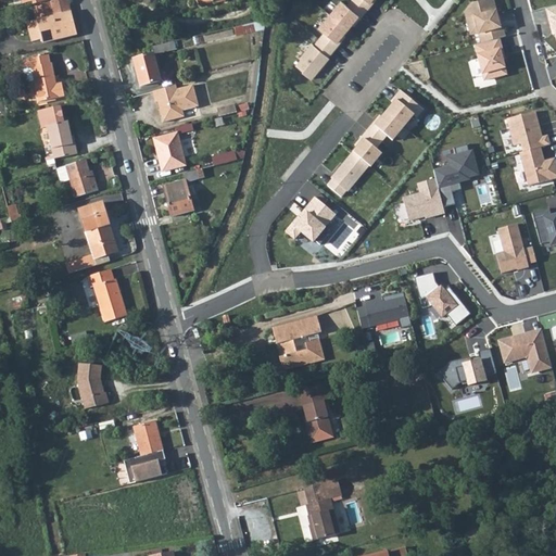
[(49,0),(33,4),(37,21),(72,12),(68,0),(49,0)]
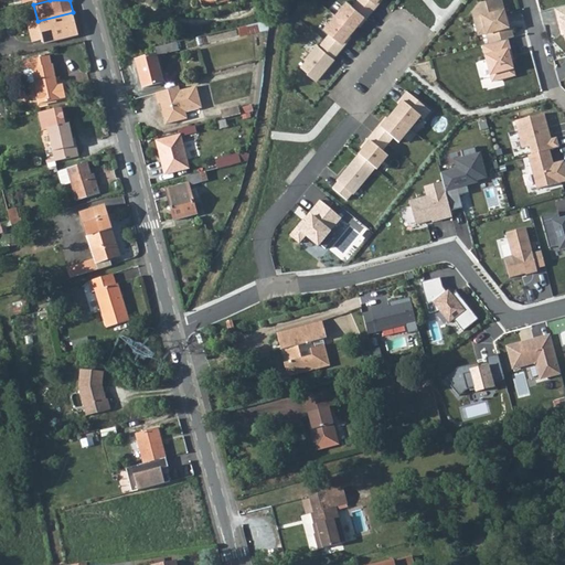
[(356,0),(356,1),(368,11),(376,0),(356,0)]
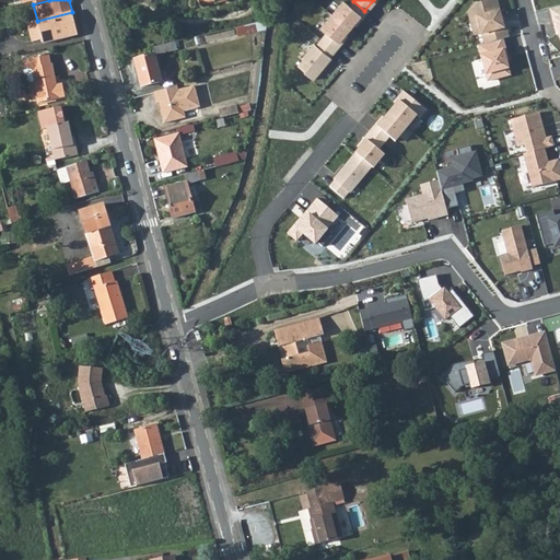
[(503,39),(505,39),(503,30),(501,30),(499,21),(493,0),(471,6),(465,14),(467,21),(475,19),(479,35),(481,46),(503,39)]
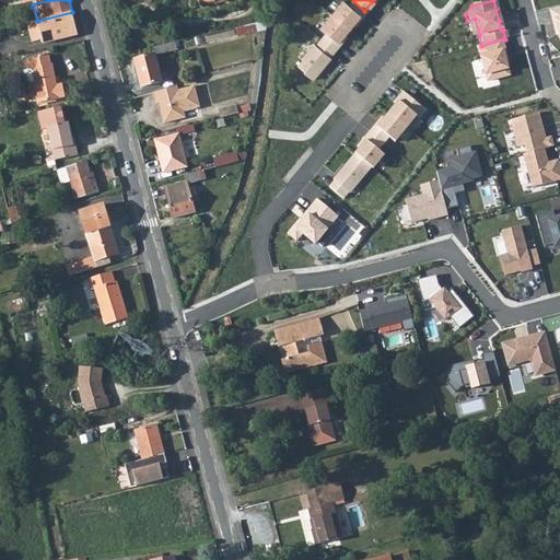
[(339,2),(329,14),(349,31),(364,11),(353,1),(347,9),(339,2)]
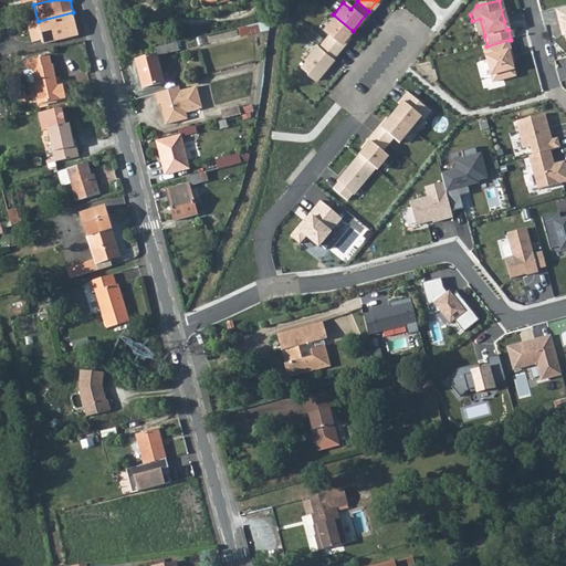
[(565,3),(552,8),(563,46),(565,45),(565,3)]
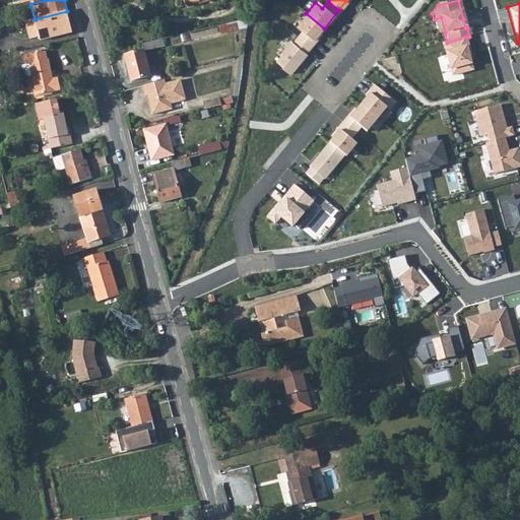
[(67,11),(35,19),(41,42),(72,34),(67,11)]
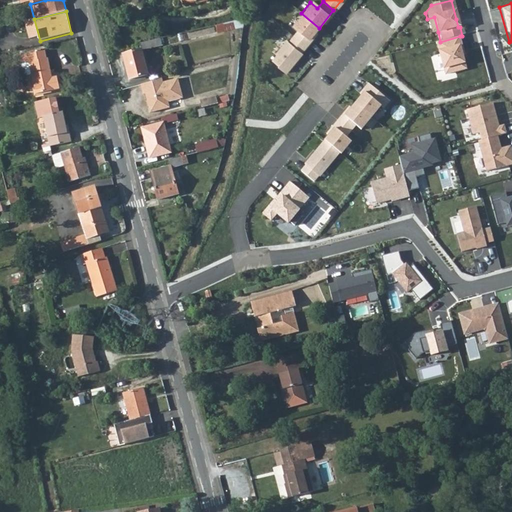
[(297,32),(293,37),(304,46),(319,28),(301,13),(290,26),(297,32)]
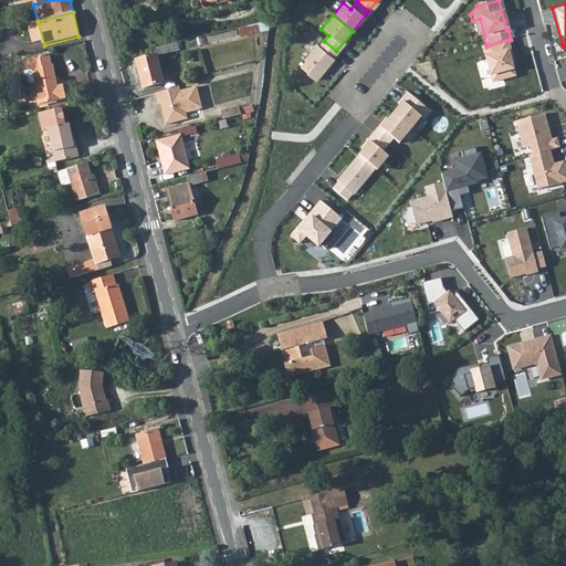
[(243,35),(270,28),(268,19),(241,28),(243,35)]
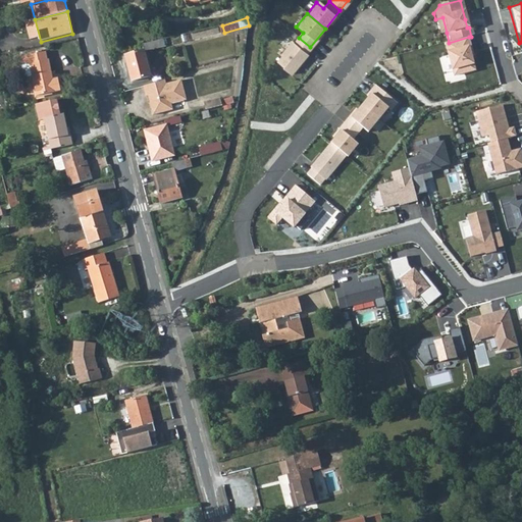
[(442,17),(435,19),(439,35),(447,33),(442,17)]
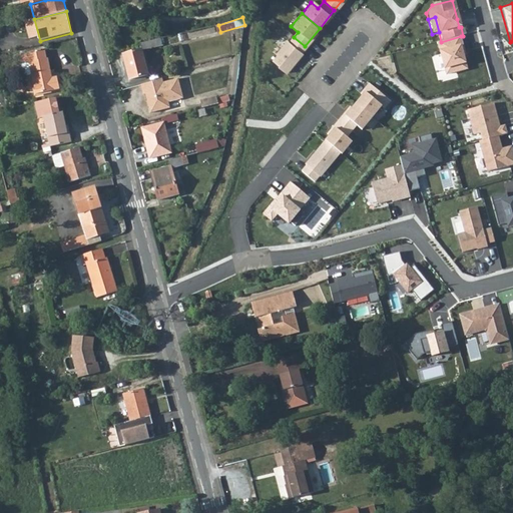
[(461,36),(441,42),(438,42),(446,74),(469,68),(461,36)]
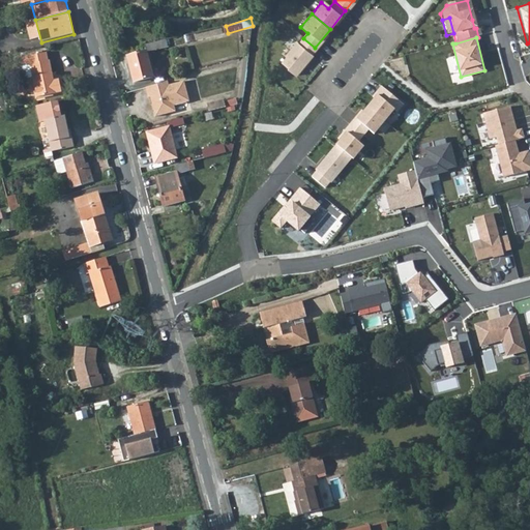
[(166,38),(147,43),(149,53),(167,48),(166,38)]
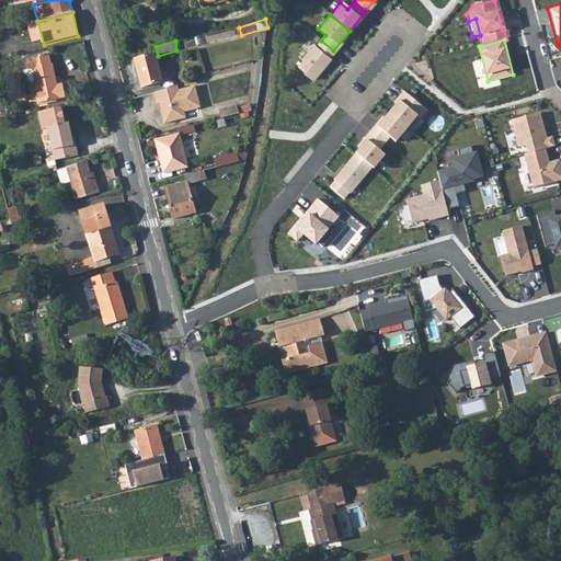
[(311,43),(294,66),(313,81),(330,59),(328,57),(333,50),(321,41),(316,46),(311,43)]
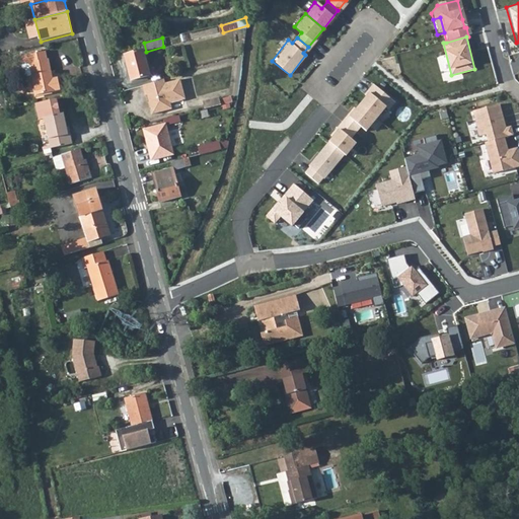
[(47,52),(23,57),(24,64),(29,63),(32,73),(36,95),(61,90),(59,78),(54,79),(50,59),(48,59),(47,52)]
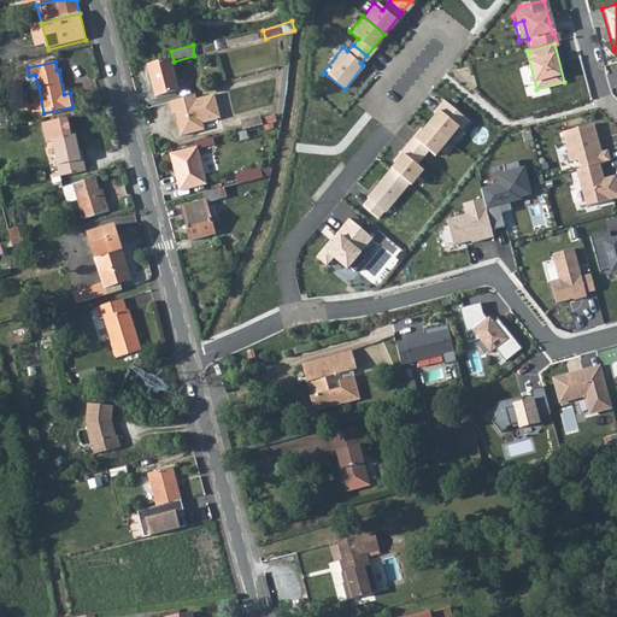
[(175,63),(174,62),(151,68),(157,97),(181,90),(175,63)]
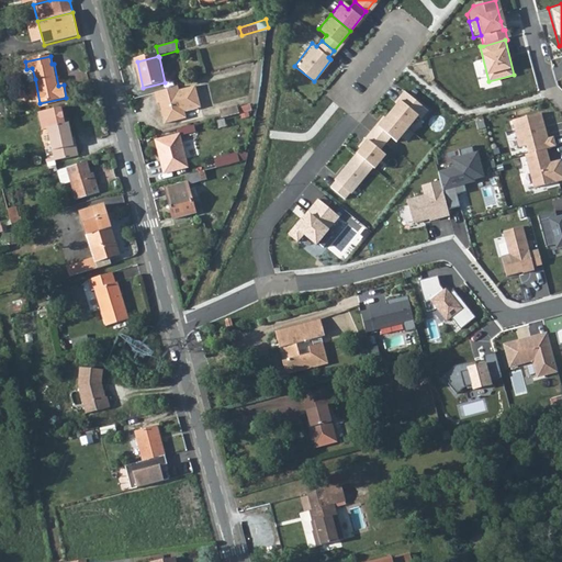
[(178,87),(154,93),(157,104),(158,103),(166,124),(187,119),(184,112),(199,108),(192,87),(179,92),(178,87)]
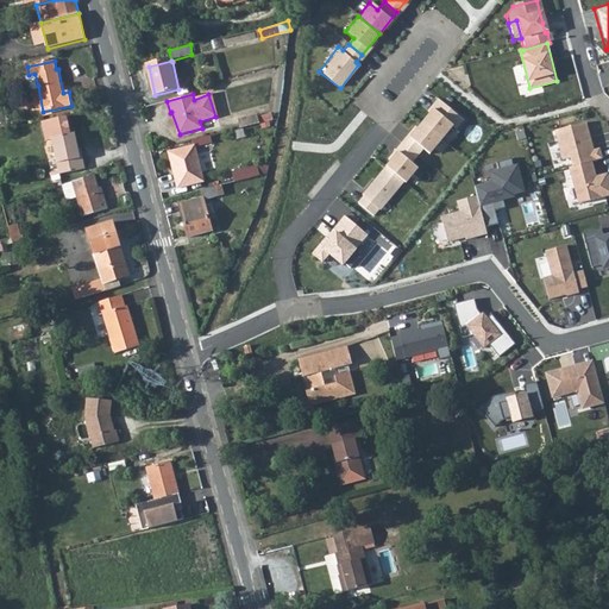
[(394,152),(396,155),(409,165),(420,152),(428,158),(452,130),(454,132),(464,120),(438,99),(428,110),(431,112),(406,142),(403,139),(394,152)]
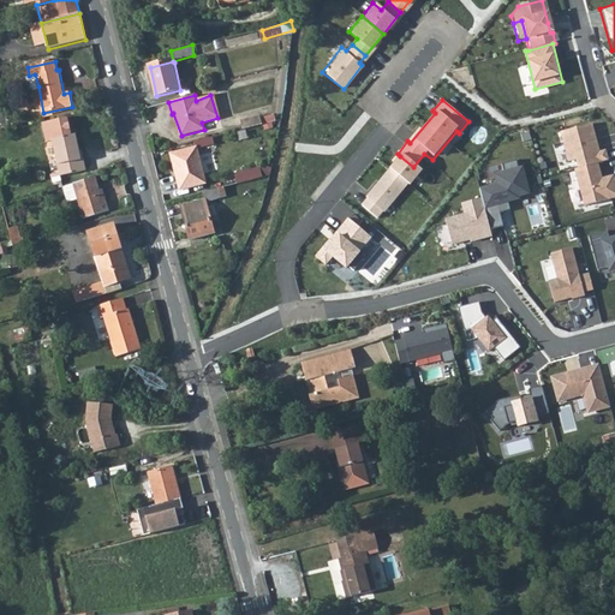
[(245,129),(266,123),(267,125),(278,121),(274,112),(243,121),(245,129)]
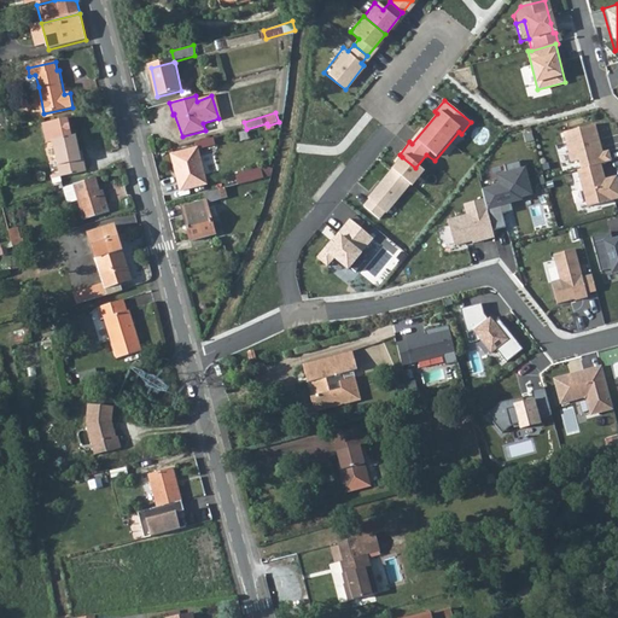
[(74,136),(69,118),(44,123),(48,143),(54,141),(62,176),(87,170),(85,159),(82,159),(77,135),(74,136)]
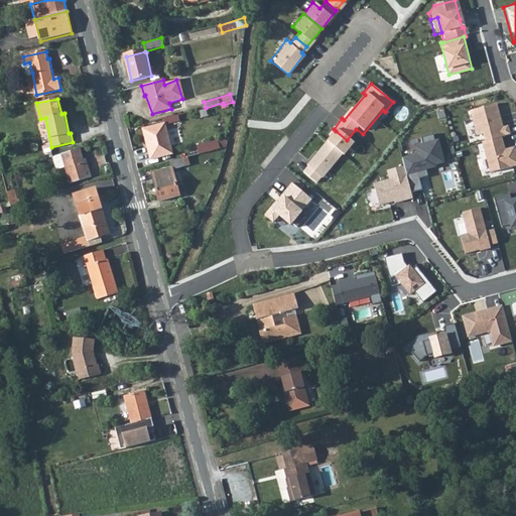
[(324,112),(329,115),(337,102),(333,99),(324,112)]
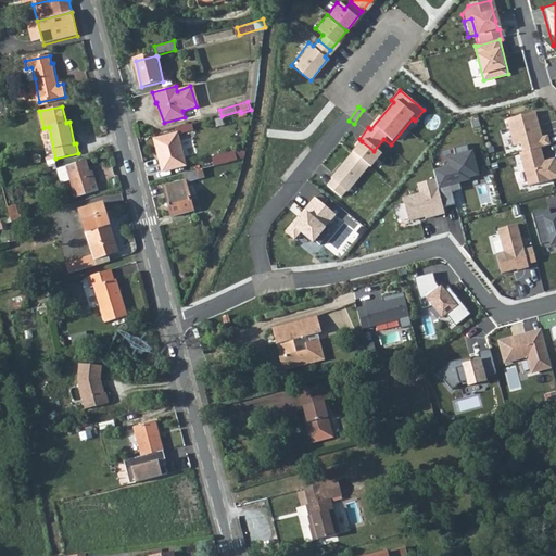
[(518,147),(520,154),(538,150),(547,148),(545,138),(531,142),(530,137),(538,135),(532,115),(505,123),(512,149),(518,147)]
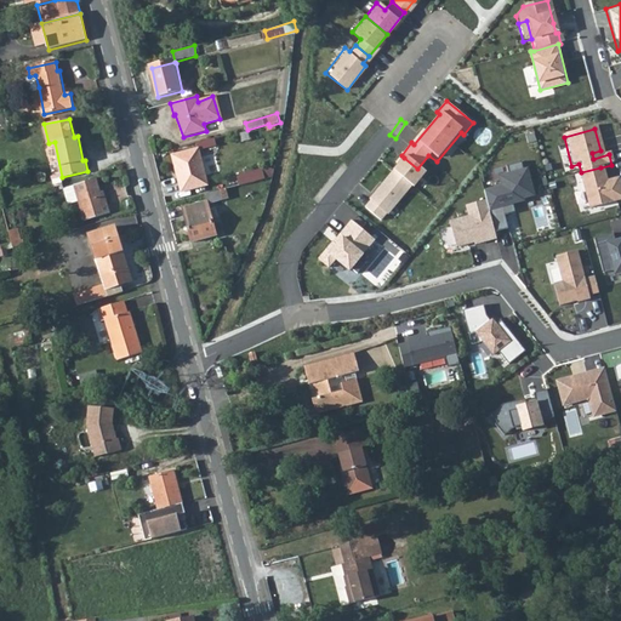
[(216,138),(198,143),(199,149),(176,155),(184,191),(209,184),(200,152),(218,147),(216,138)]
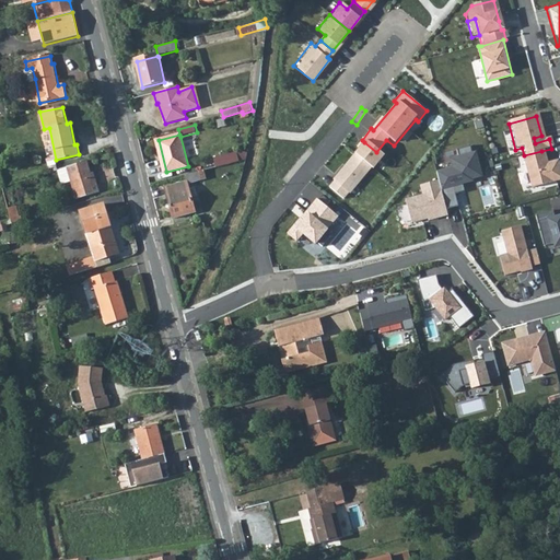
[(333,181),(328,185),(343,198),(381,158),(364,142),(331,179),(333,181)]
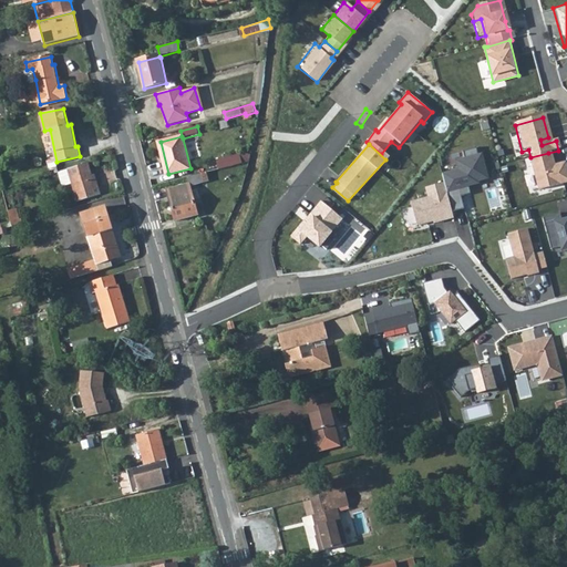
[(531,157),(527,158),(537,193),(566,184),(566,178),(563,164),(548,168),(547,163),(550,162),(548,153),(531,157)]
